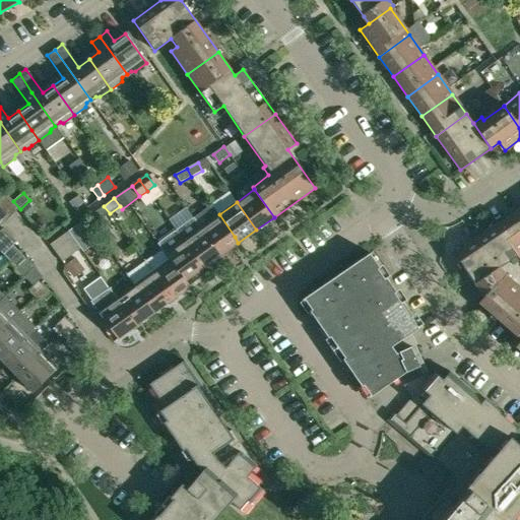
[(104,206),(93,213),(99,221),(110,213),(104,206)]
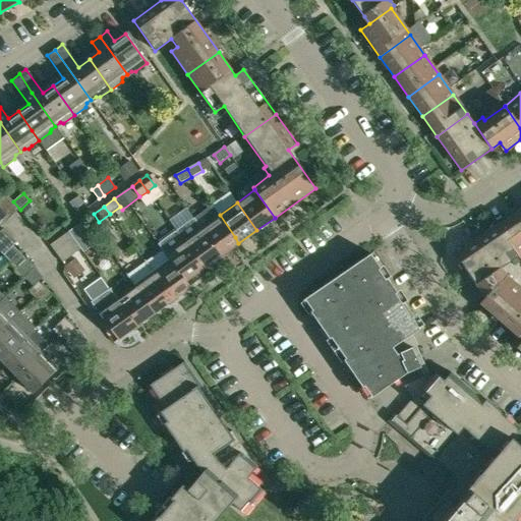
[(520,218),(516,212),(497,226),(518,256),(520,254),(520,218)]
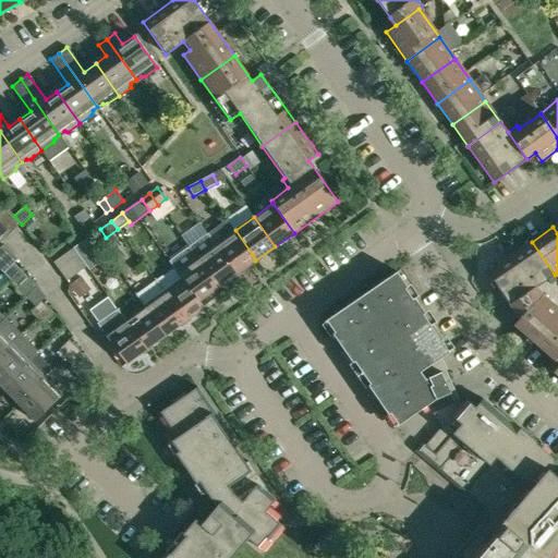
[(222,254),(237,275),(255,261),(252,254),(235,230),(216,244),(222,254)]
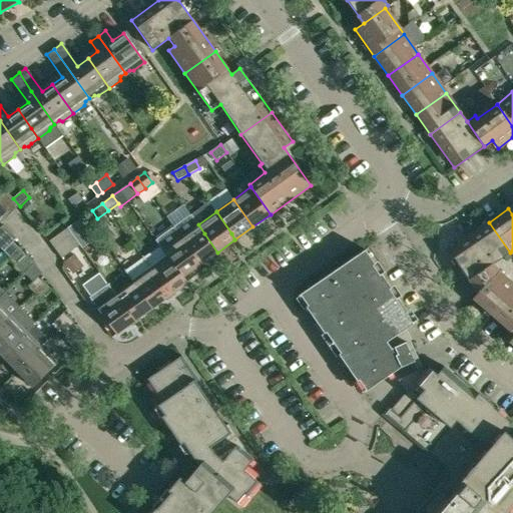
[(190,213),(172,227),(199,266),(217,252),(204,233),(198,224),(190,213)]
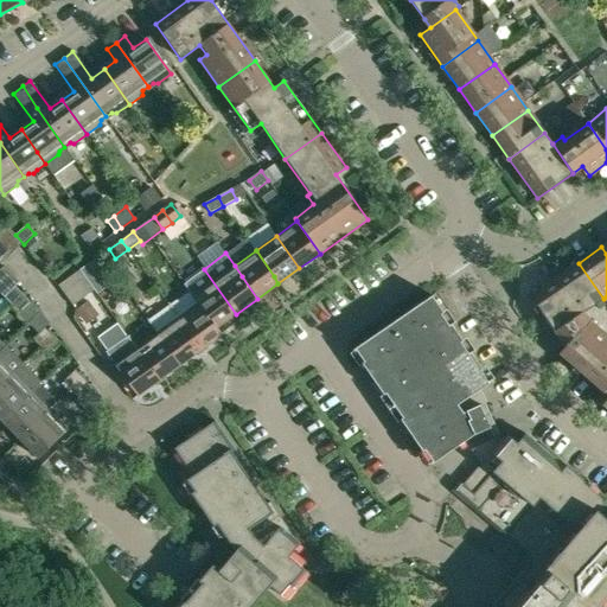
[(604,299),(579,263),(529,296),(564,347),(558,355),(606,395),(606,397),(600,406),(606,411),(606,337),(587,320),(590,318),(583,312),(604,299)]
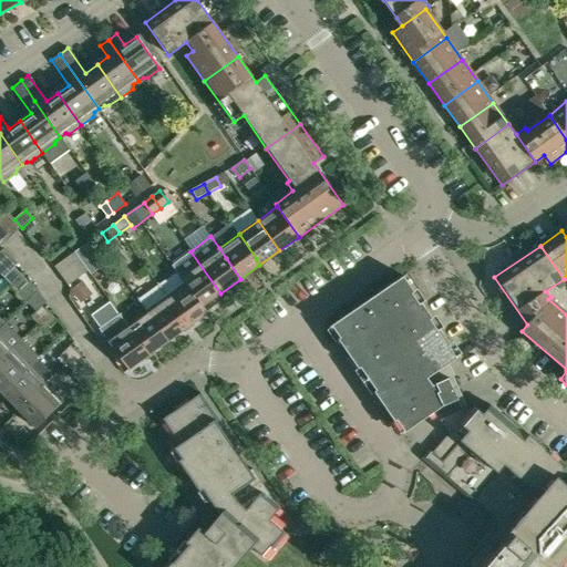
[(82,247),(74,253),(78,258),(90,274),(98,267),(82,247)]
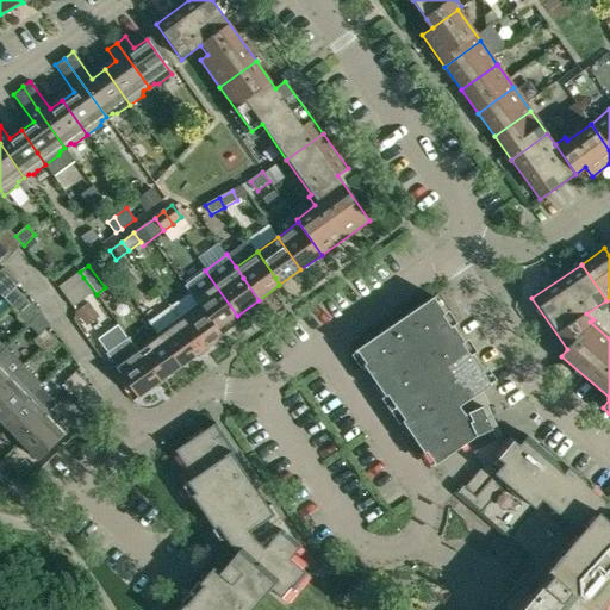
[(205,271),(185,285),(222,338),(223,337),(217,330),(237,316),(205,271)]
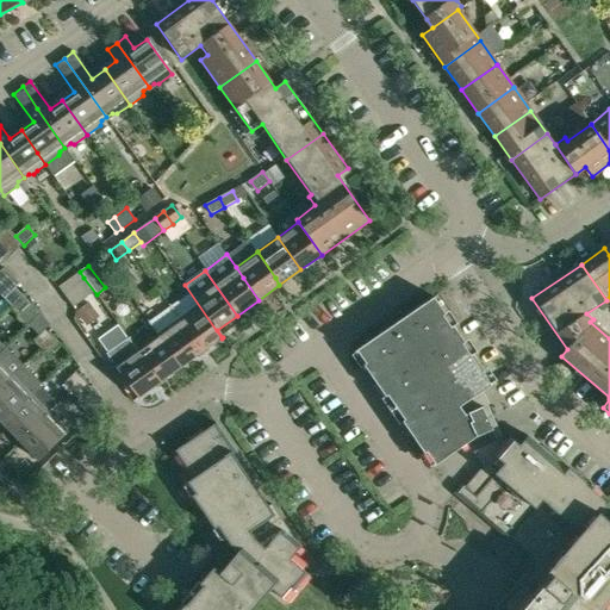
[(188,293),(168,307),(201,353),(222,338),(185,285),(182,286),(188,293)]
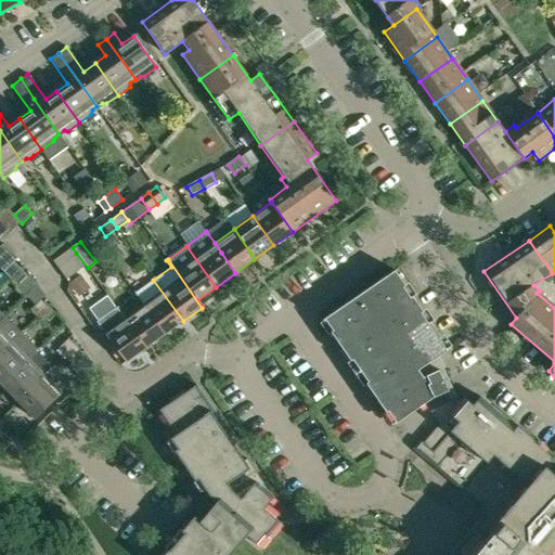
[(10,279),(20,269),(13,261),(3,271),(10,279)]
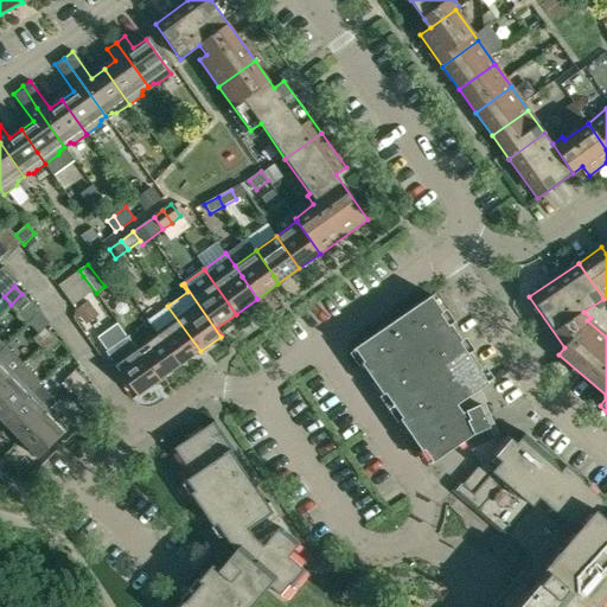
[(30,301),(21,294),(11,305),(19,312),(30,301)]
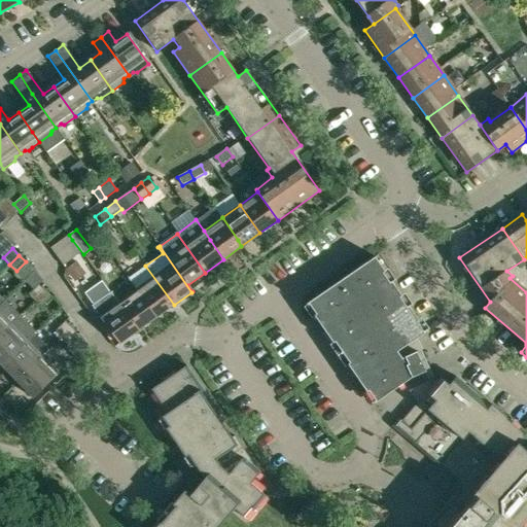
[(426,332),(392,282),(389,283),(383,274),(385,272),(375,257),(343,279),(344,281),(339,284),(338,282),(306,305),(307,306),(309,305),(315,314),(314,316),(332,344),(335,343),(342,352),(340,353),(341,355),(343,354),(349,363),(347,364),(366,392),(369,391),(375,401),(373,402),(374,405),(411,379),(426,372),(413,342),(426,332)]
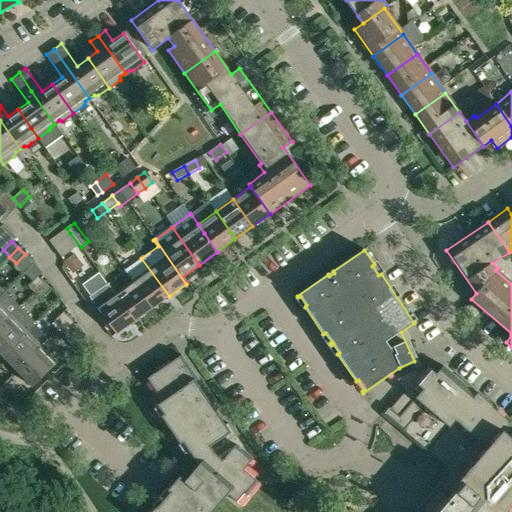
[(22,273),(33,263),(28,257),(17,268),(22,273)]
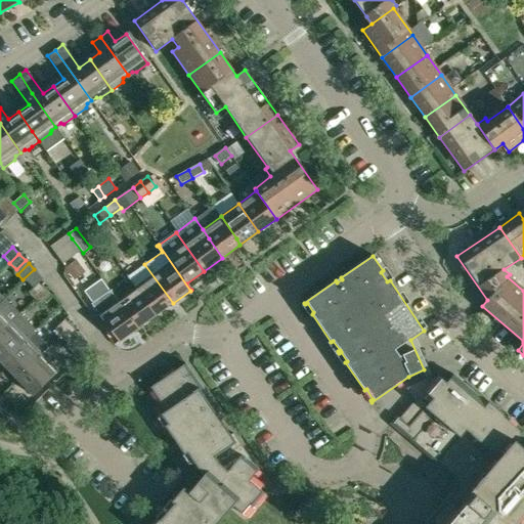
[(135,289),(155,316),(173,303),(144,264),(127,277),(135,289)]
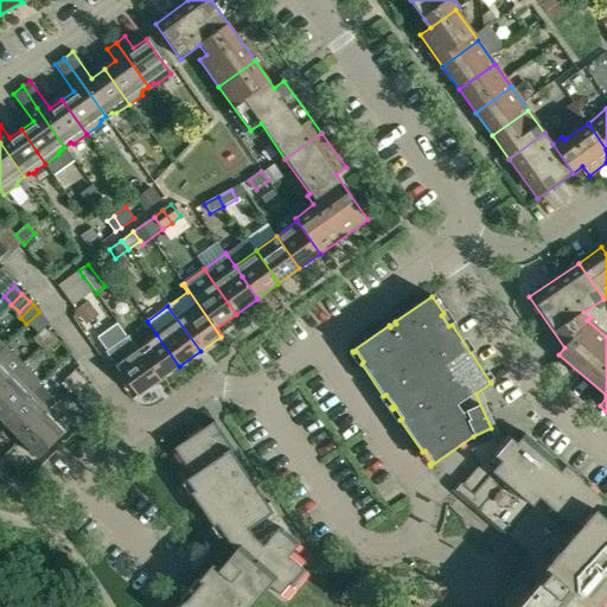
[(42,346),(52,336),(44,328),(37,334),(33,338),(42,346)]
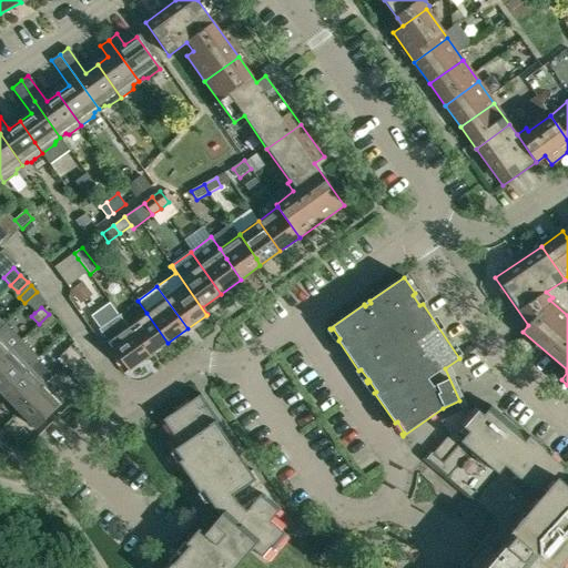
[(146,313),(127,326),(149,357),(168,343),(146,313)]
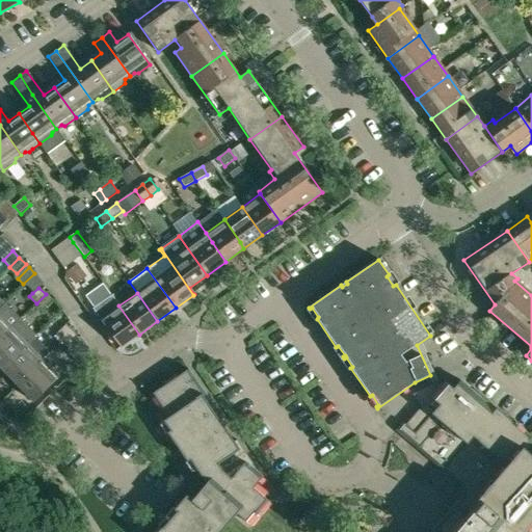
[(46,294),(36,303),(43,311),(52,301),(46,294)]
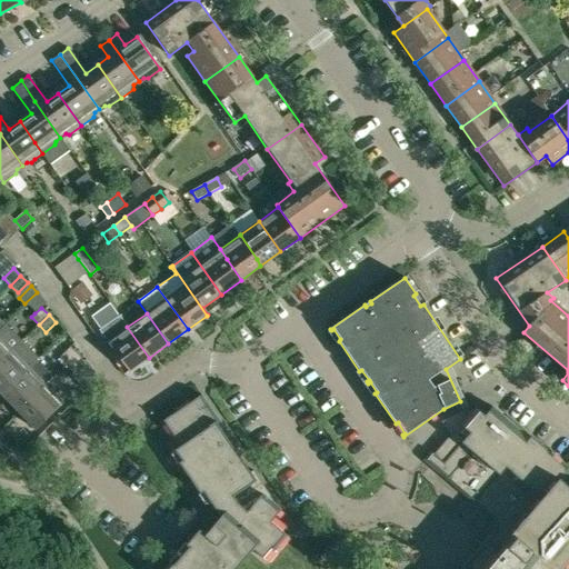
[(98,331),(106,342),(128,372),(149,358),(127,327),(119,316),(98,331)]
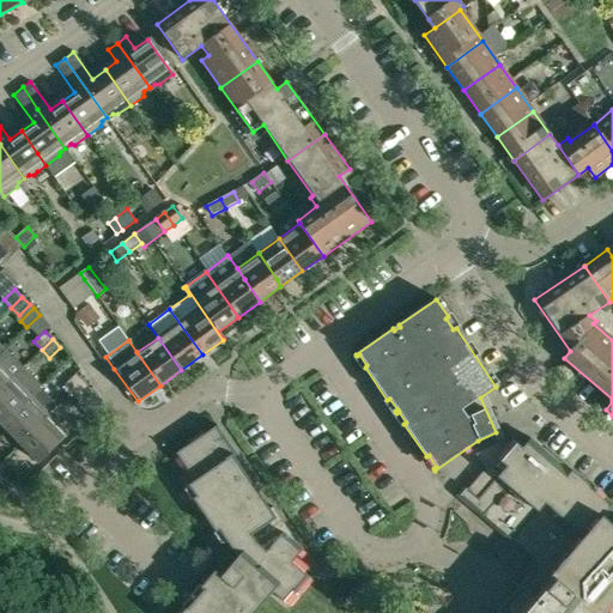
[(0,390),(24,368),(6,350),(0,354),(0,390)]
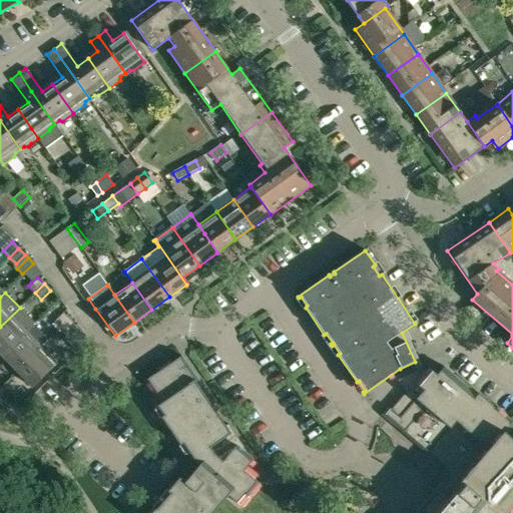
[(0,327),(0,355),(1,356),(26,333),(35,323),(20,308),(0,327)]
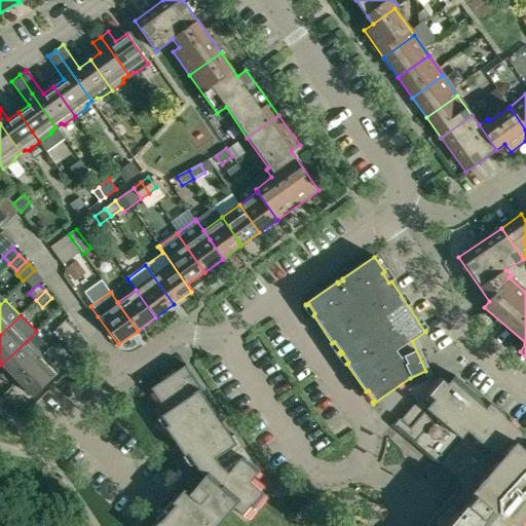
[(55,331),(62,337),(71,328),(65,322),(55,331)]
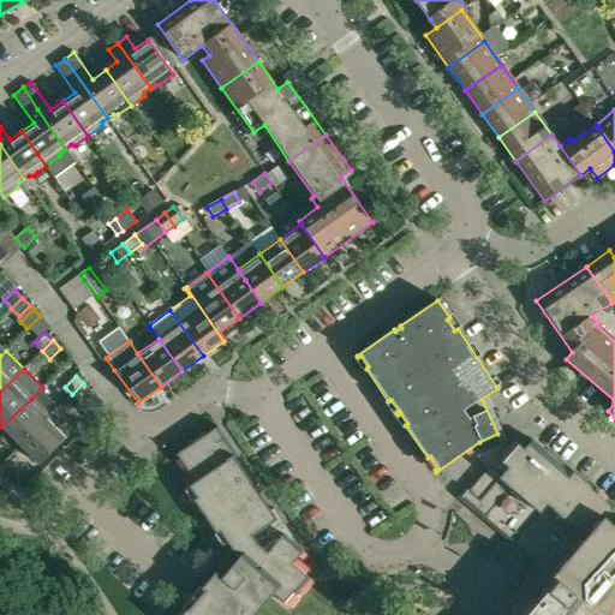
[(91,392),(83,383),(72,394),(81,402),(91,392)]
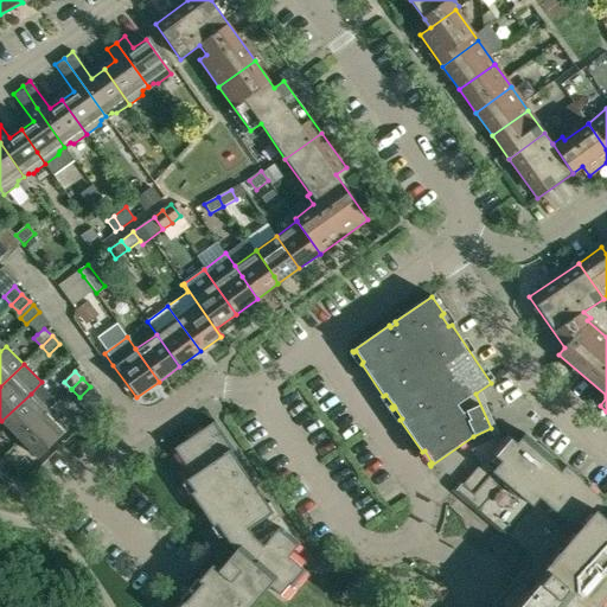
[(1,421),(20,440),(49,411),(37,400),(31,394),(1,421)]
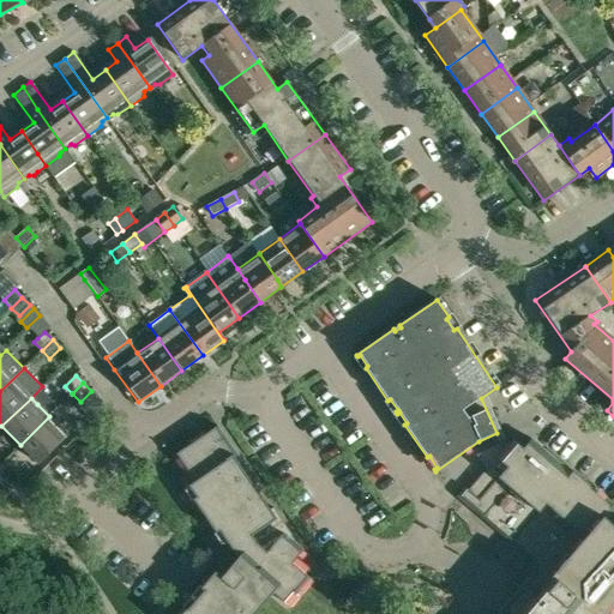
[(67,437),(49,416),(20,445),(38,464),(67,437)]
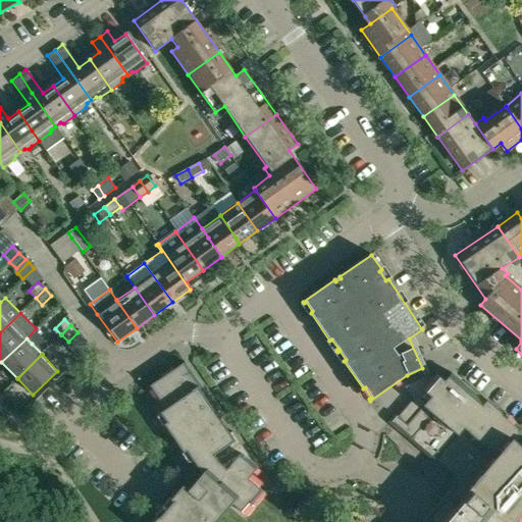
[(263,491),(255,485),(249,479),(257,468),(243,456),(246,453),(231,432),(229,434),(199,390),(201,388),(184,363),(172,371),(171,368),(159,376),(160,379),(149,386),(160,402),(163,400),(168,408),(157,415),(158,417),(161,415),(166,423),(164,425),(184,454),(187,452),(192,460),(190,462),(191,463),(194,462),(202,475),(189,491),(219,518),(231,505),(244,515),(245,514),(242,511),(248,504),(251,506),(263,491)]
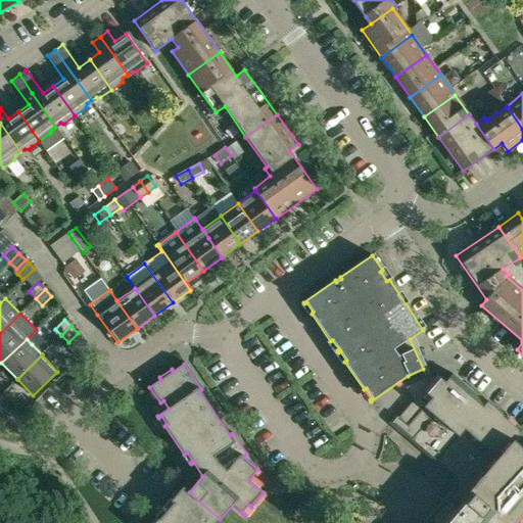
[(422,522),(518,522),(519,522),(520,522),(522,522),(522,435),(452,375),(445,382),(437,375),(433,378),(429,375),(405,388),(406,390),(407,389),(414,400),(397,418),(395,416),(387,424),(452,479),(453,488),(422,522)]
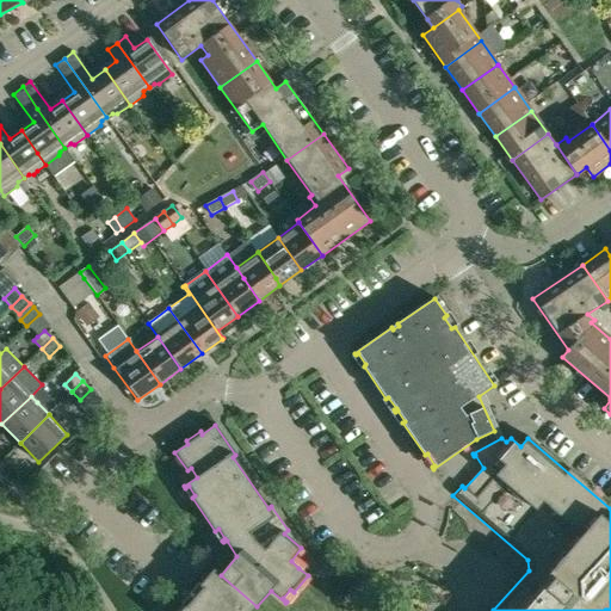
[(253,610),(257,606),(221,575),(215,569),(201,586),(203,590),(197,597),(192,598),(195,599),(189,608),(183,608),(178,610),(253,610)]
